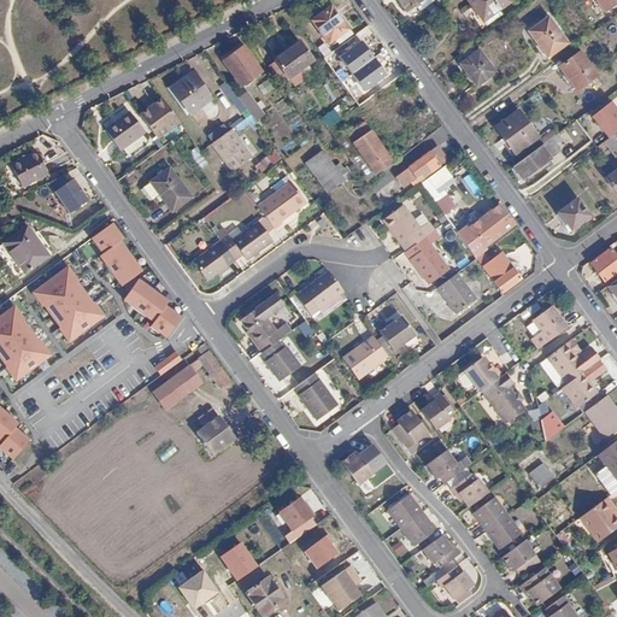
[(392,0),(403,13),(421,0),(419,0),(392,0)]
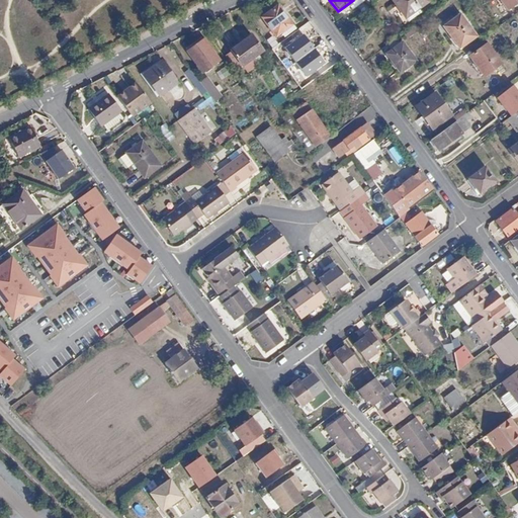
[(392,0),(407,21),(420,12),(417,8),(426,2),(425,0),(392,0)]
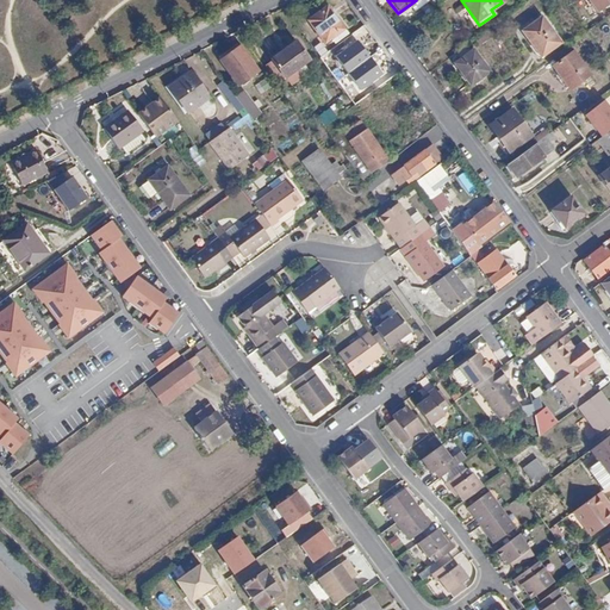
[(609,0),(589,0),(598,12),(609,2),(609,0)]
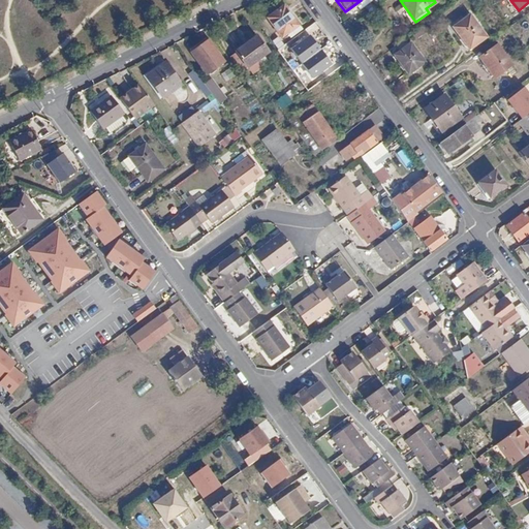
[(283,6),(269,18),(282,37),(298,26),(291,17),(291,12),(290,10),(288,7),(283,6)]
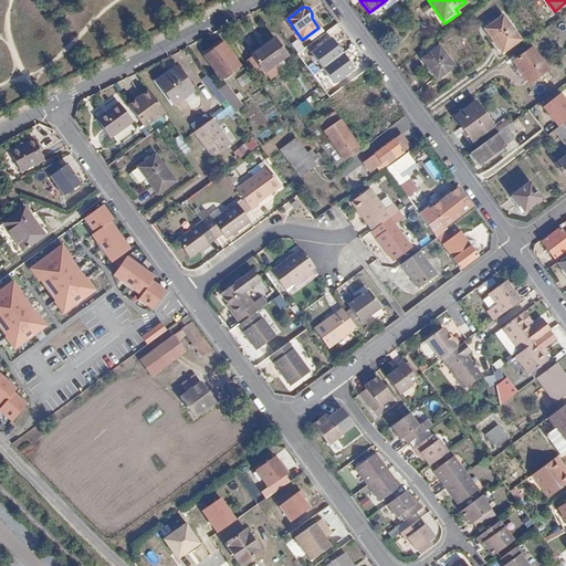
[(501,16),(484,28),(502,51),(519,38),(501,16)]
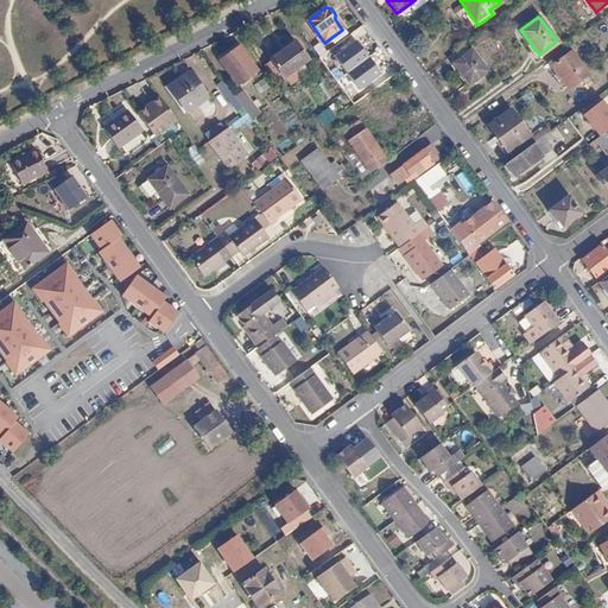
[(356,40),(335,56),(347,73),(368,57),(356,40)]
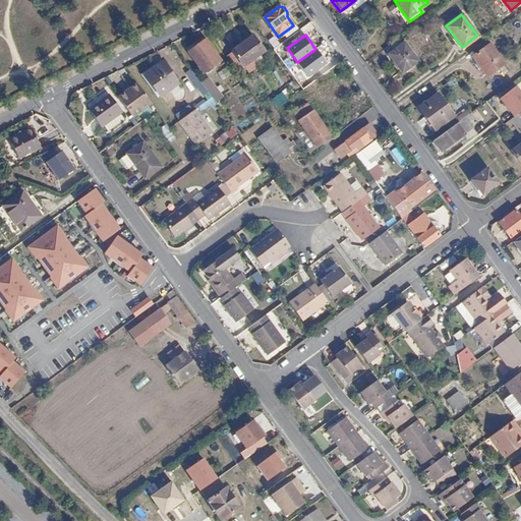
[(253,36),(232,51),(244,67),(265,51),(253,36)]
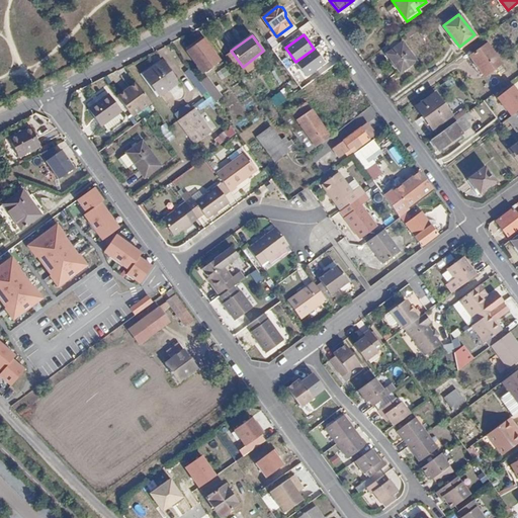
[(203,40),(188,53),(203,72),(219,61),(203,40)]
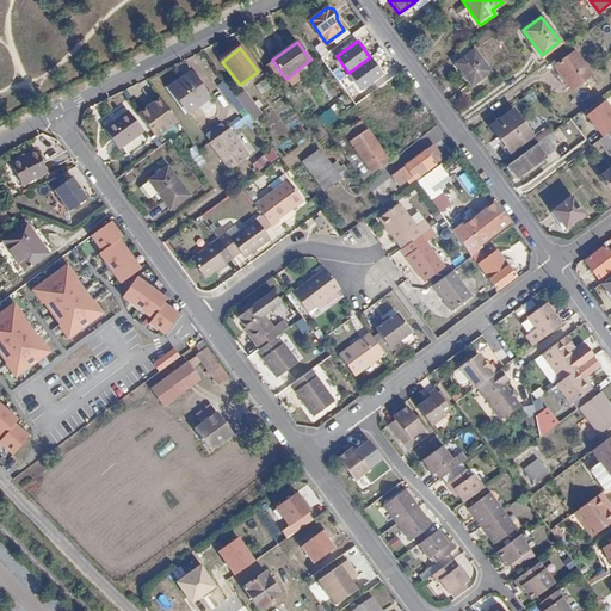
[(488,73),(473,53),(455,66),(470,87),(488,73)]
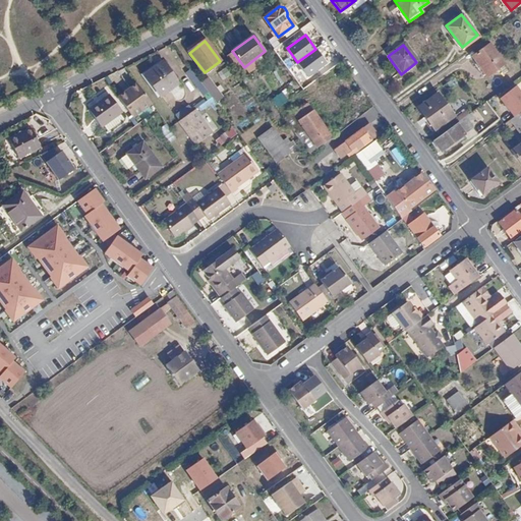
[(488,45),(471,58),(485,76),(502,63),(488,45)]
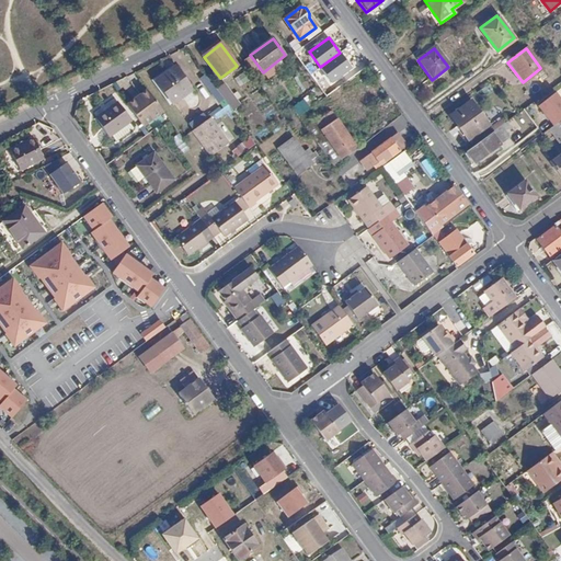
[(340,53),(320,67),(332,83),(352,69),(340,53)]
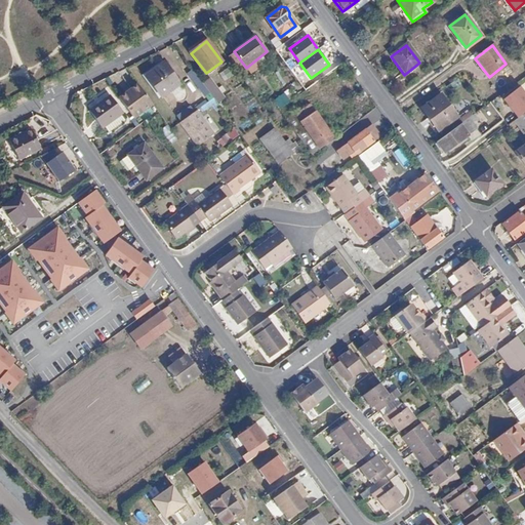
[(167,64),(148,77),(163,98),(183,85),(167,64)]
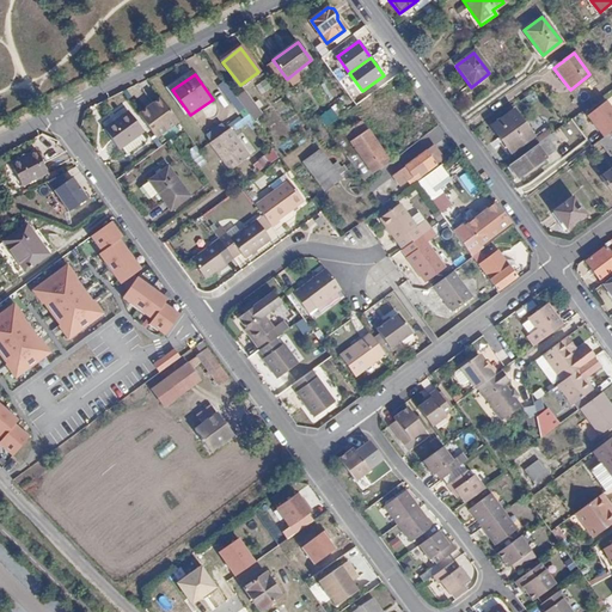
[(270,79),(258,85),(263,95),(275,89),(270,79)]
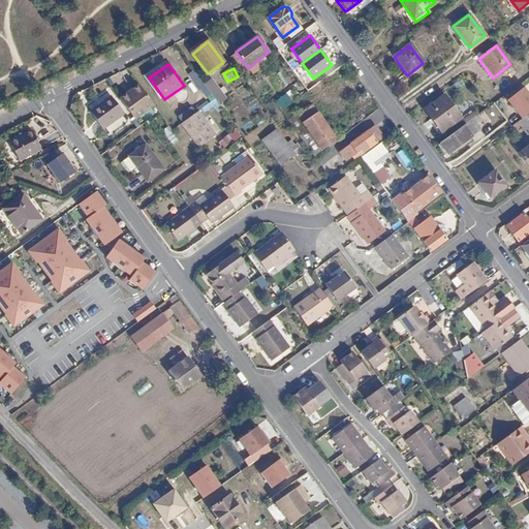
[(217,107),(228,100),(212,75),(204,82),(195,70),(190,74),(209,102),(200,109),(205,114),(216,106),(217,107)]
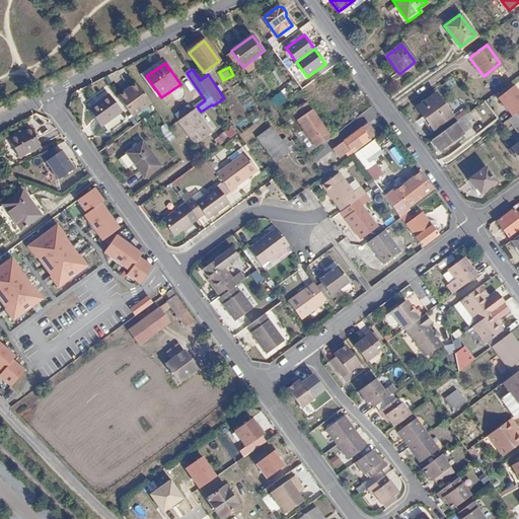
[(138,83),(120,97),(137,120),(156,105),(138,83)]
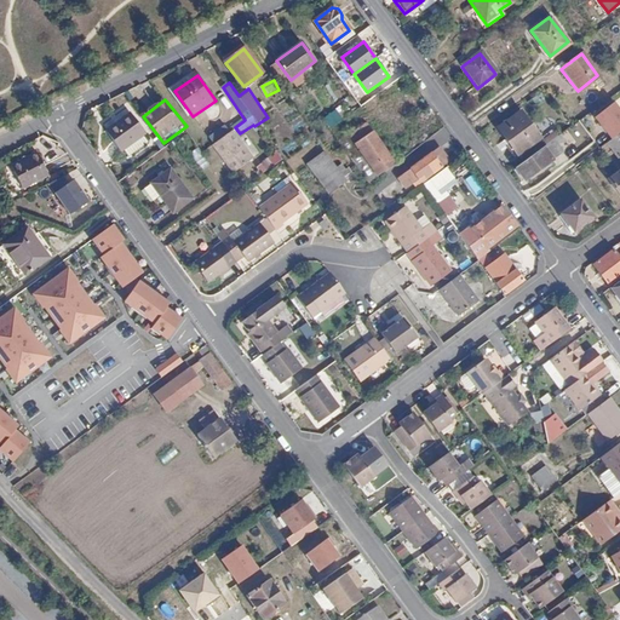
[(332,130),(345,120),(338,110),(323,120),(332,130)]
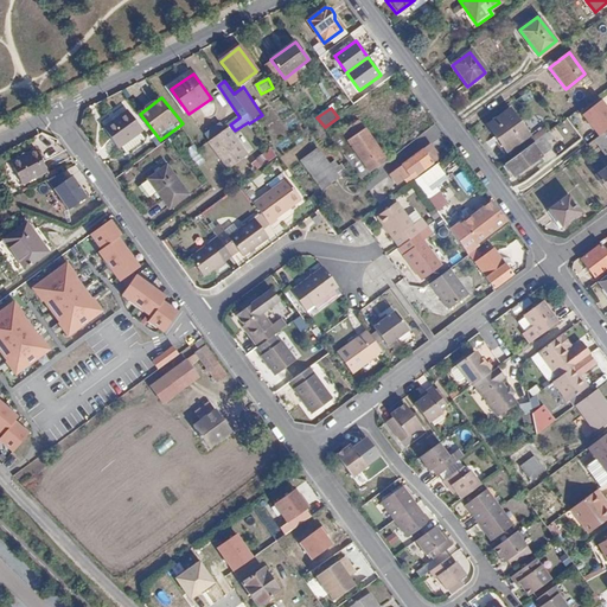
[(509,109),(487,125),(505,151),(528,135),(509,109)]
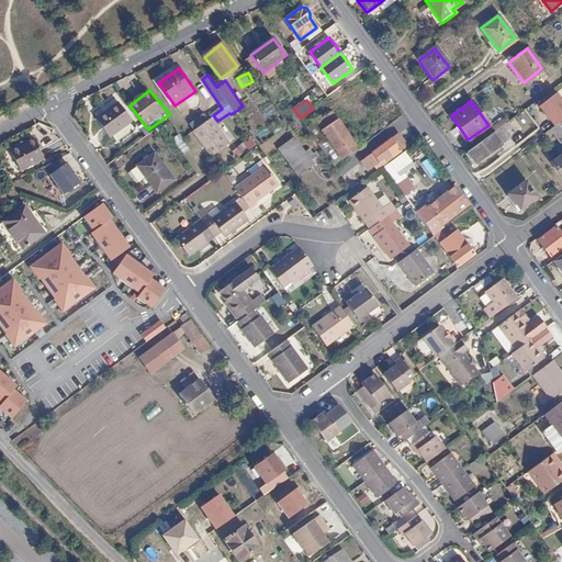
[(117,103),(96,120),(111,139),(133,123),(117,103)]
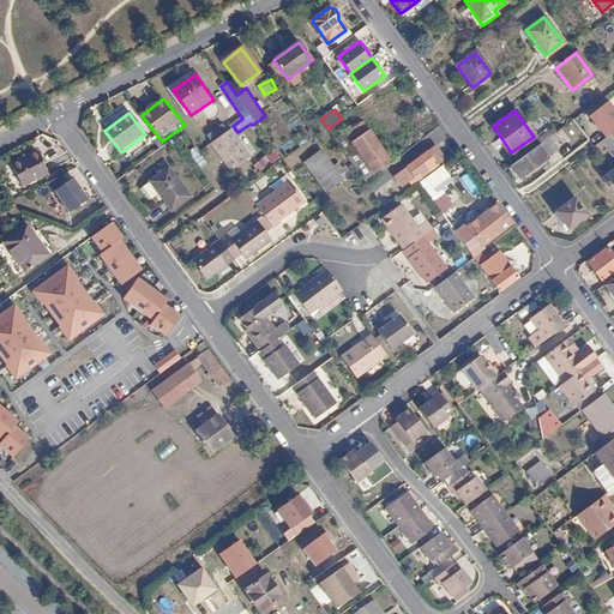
[(251,152),(234,128),(212,145),(222,158),(226,157),(232,167),(251,152)]
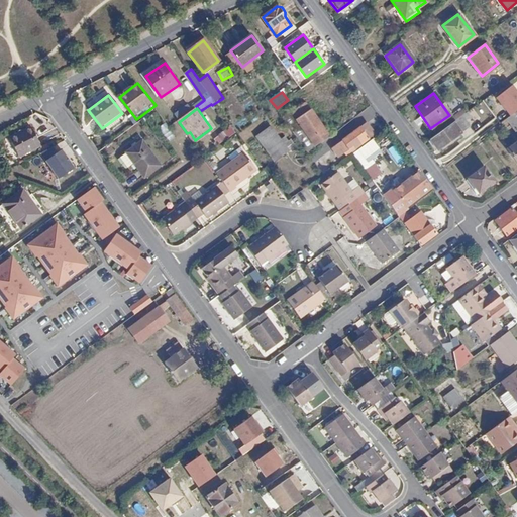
[(310,109),(295,118),(313,145),(327,136),(310,109)]
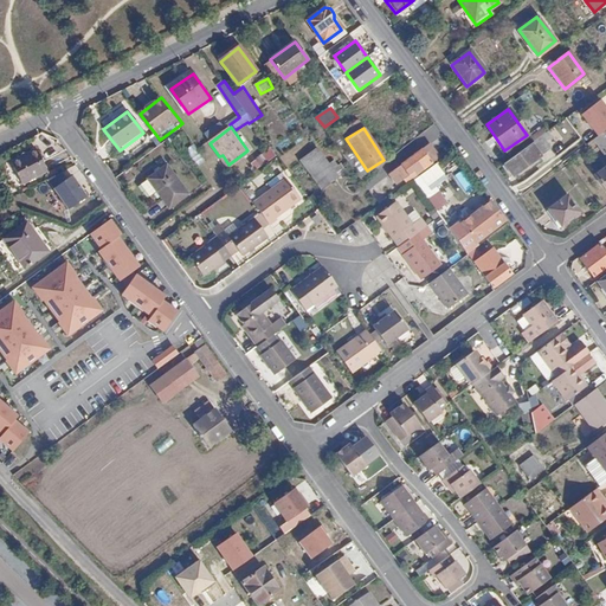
[(605,134),(603,130),(593,139),(605,155),(605,134)]
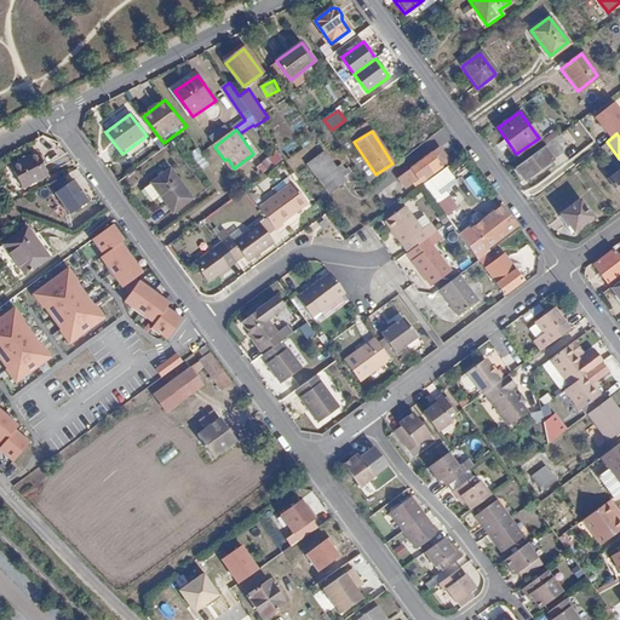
[(558,135),(512,170),(521,179),(523,178),(526,181),(562,153),(557,147),(564,141),(558,135)]
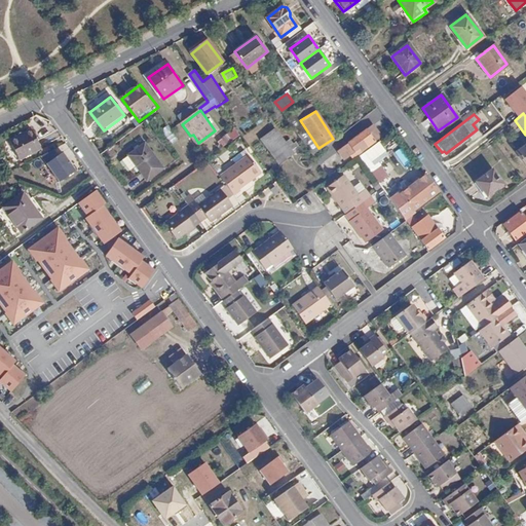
[(495,119),(481,130),(488,140),(502,129),(495,119)]
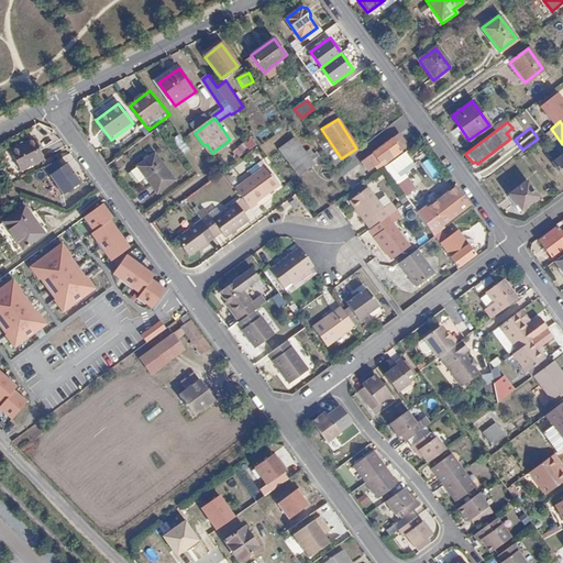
[(398,133),(373,154),(378,161),(384,156),(387,161),(407,145),(398,133)]
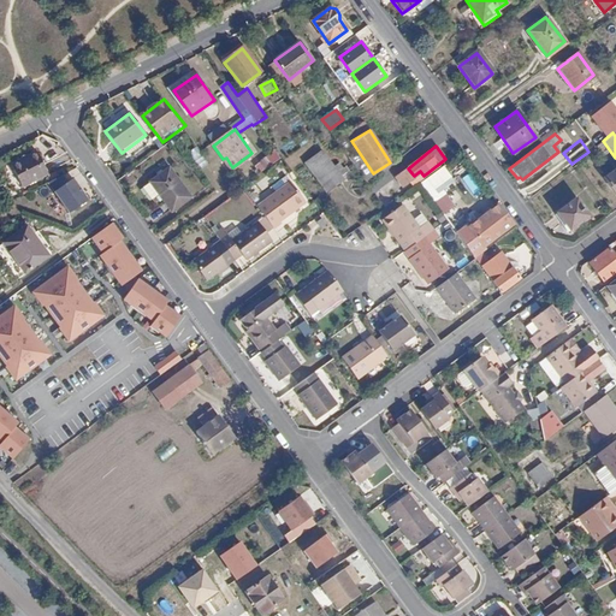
[(274,147),(261,158),(266,165),(280,155),(274,147)]
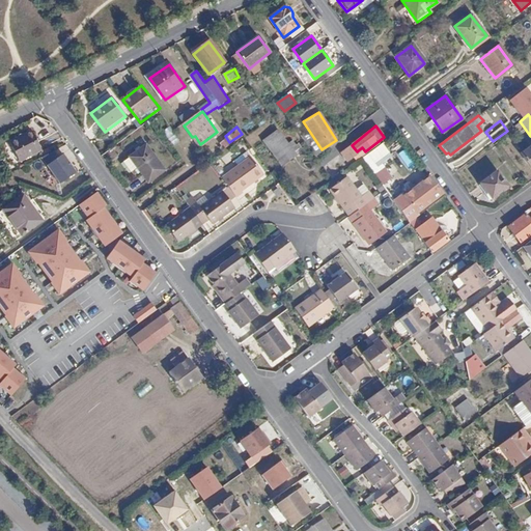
[(29,130),(7,141),(18,161),(39,149),(29,130)]
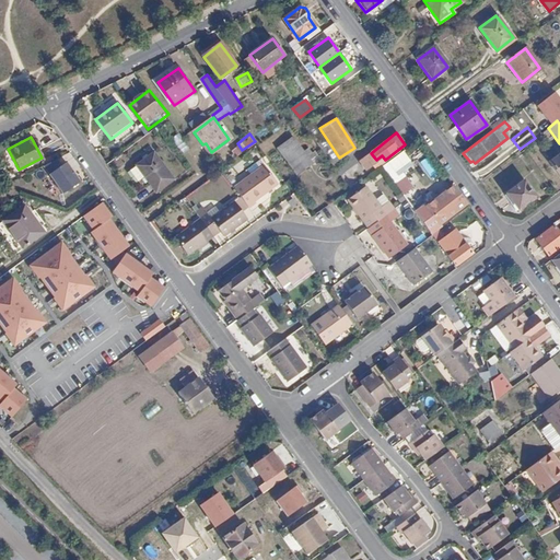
[(311,163),(292,138),(278,148),(296,174),(311,163)]
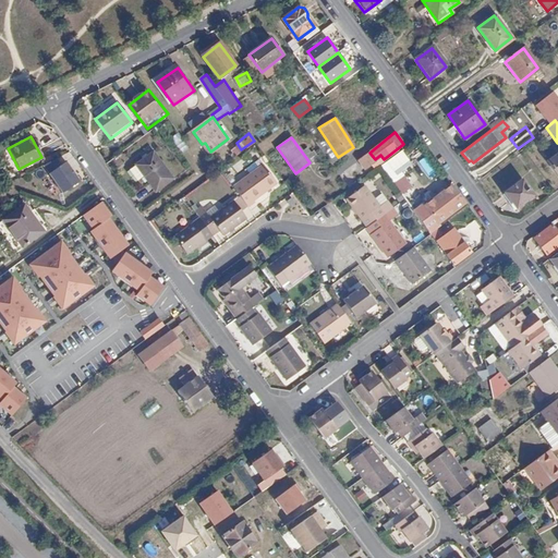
[(177,178),(157,150),(138,165),(157,192),(177,178)]
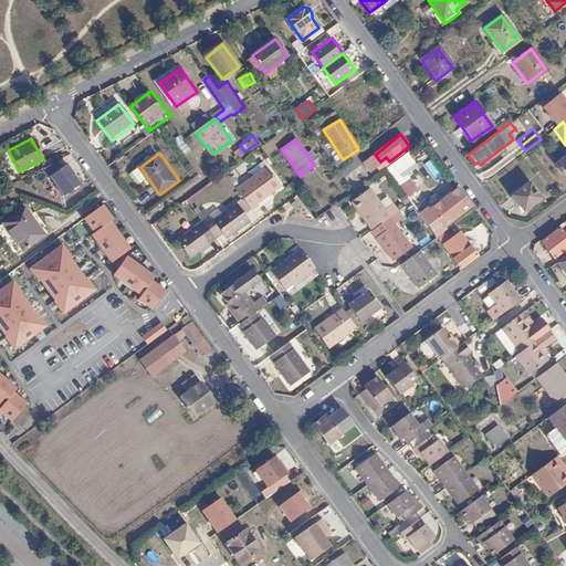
[(565,154),(556,161),(565,176),(565,154)]
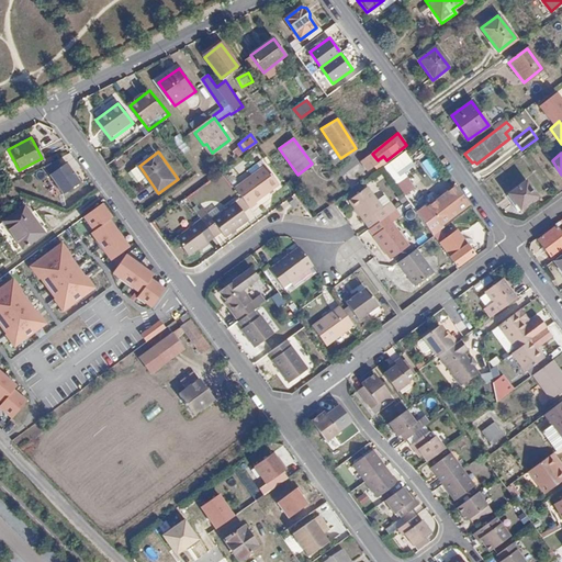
[(431,180),(441,173),(430,157),(420,164),(431,180)]
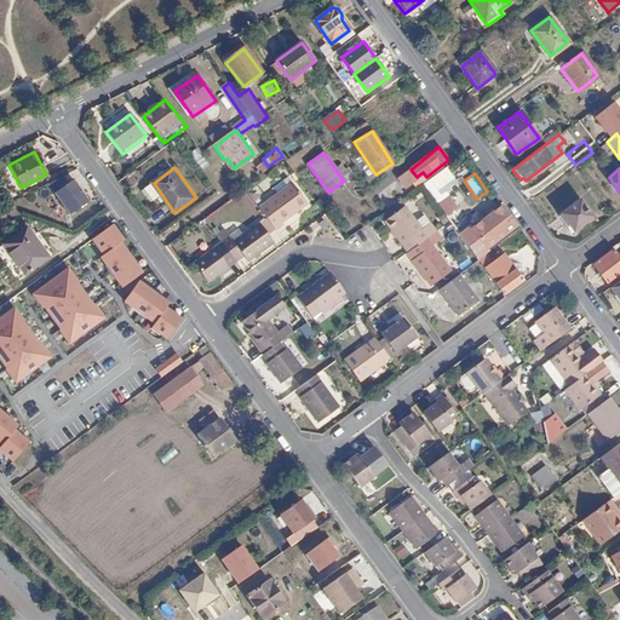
[(63,174),(49,183),(70,213),(89,202),(73,181),(68,182),(63,174)]
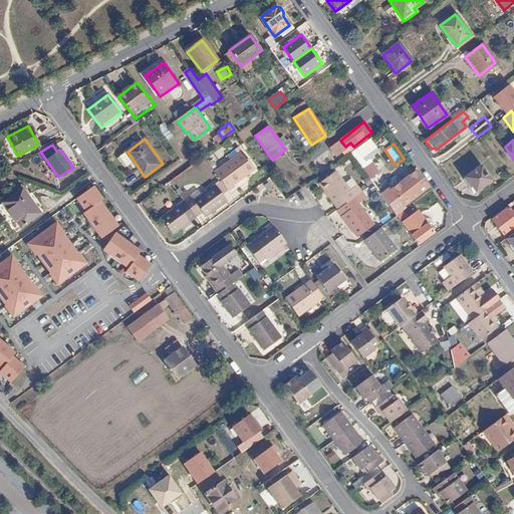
[(244,154),(217,174),(231,192),(236,187),(235,186),(256,171),(244,154)]
